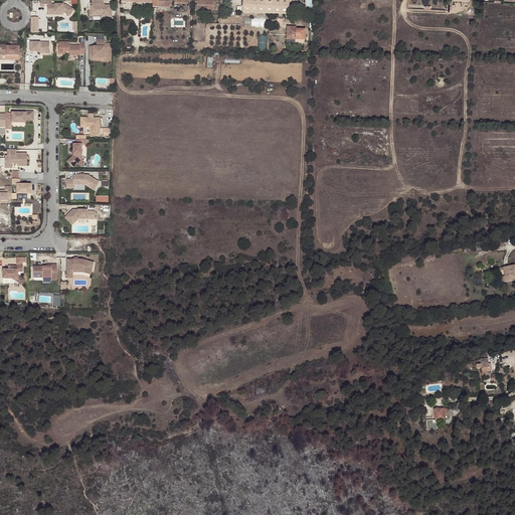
[(51,0),(41,0),(41,8),(45,8),(45,6),(48,6),(48,13),(64,13),(70,17),(73,11),(65,6),(52,5),(51,0)]
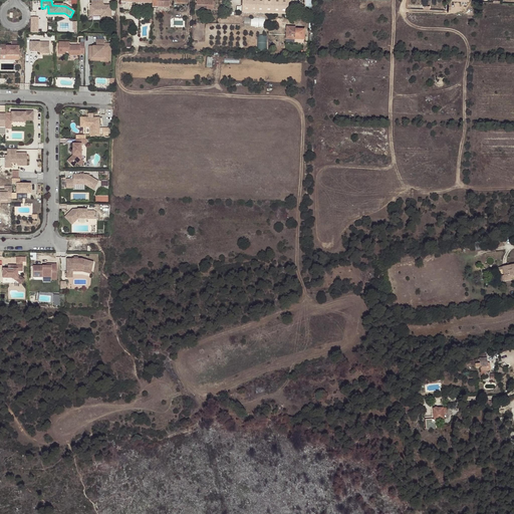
[(104,5),(103,0),(93,0),(92,0),(92,5),(90,6),(91,17),(112,16),(112,4),(104,5)]
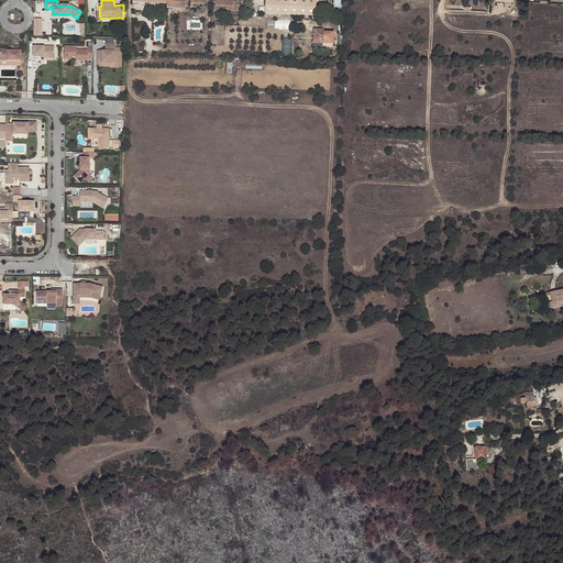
[(176,0),(167,0),(167,4),(167,7),(167,9),(176,9),(176,0)]
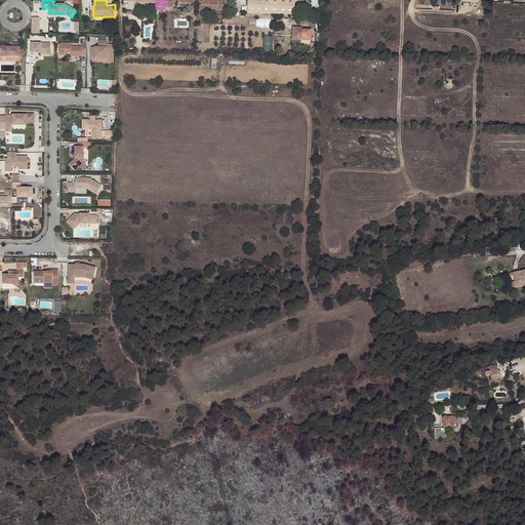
[(206,7),(206,11),(217,12),(217,0),(212,0),(201,0),(201,7),(206,7)]
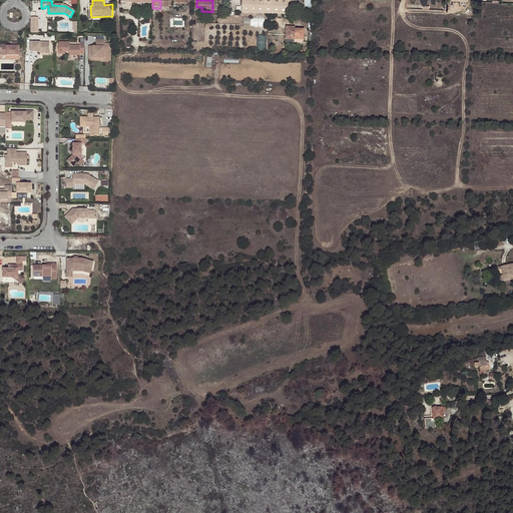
[(241,0),(241,15),(288,16),(288,1),(273,0),(241,0)]
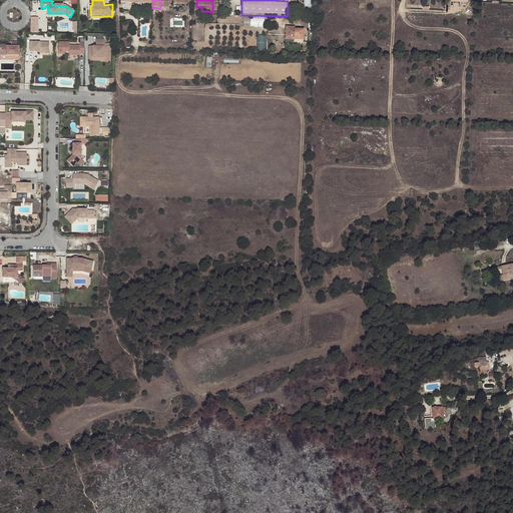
[(31,16),(31,32),(39,32),(39,16),(31,16)]
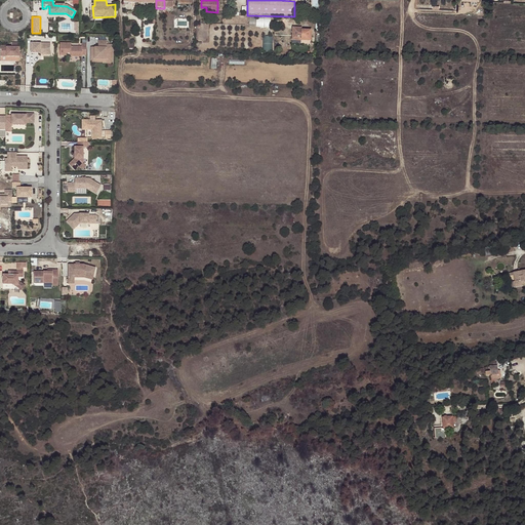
[(272,27),(272,17),(257,17),(257,27),(272,27)]
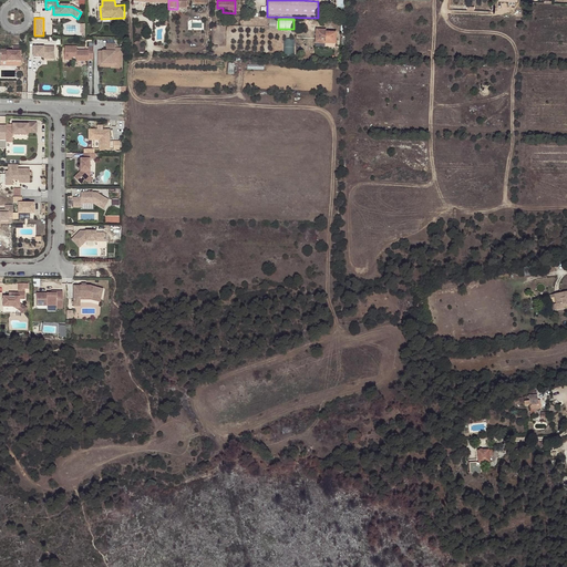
[(109,26),(109,38),(112,38),(112,31),(112,30),(124,30),(124,26),(109,26)]
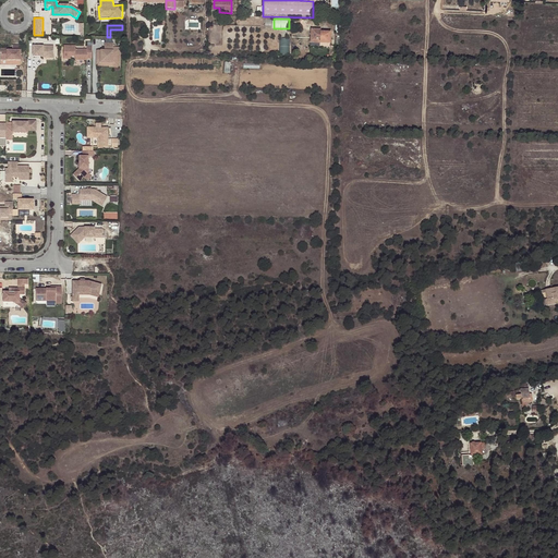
[(320,44),(320,47),(330,47),(330,36),(322,35),(318,35),(318,33),(312,33),(312,44),(320,44)]
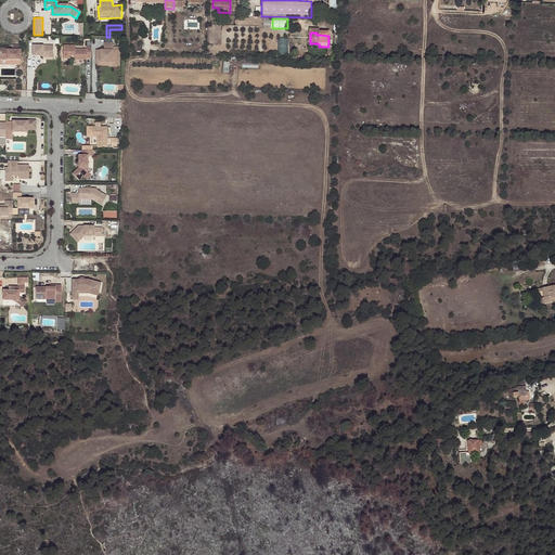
[(280,54),(289,53),(288,38),(279,38),(280,54)]
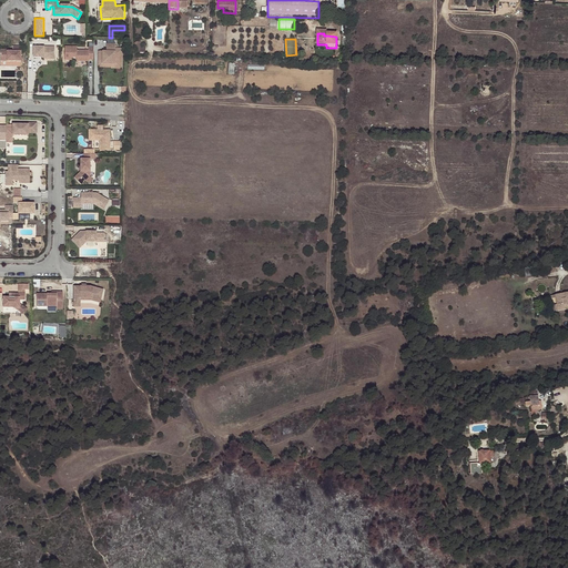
[(94,60),(94,48),(90,48),(90,51),(78,51),(78,47),(66,47),(66,60),(73,60),(73,58),(78,58),(78,61),(89,61),(89,60),(94,60)]
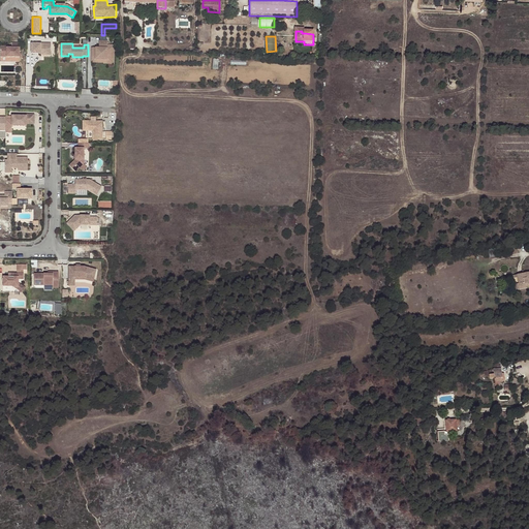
[(115,66),(115,48),(109,48),(109,43),(100,43),(100,51),(97,51),(97,62),(110,63),(110,66),(115,66)]
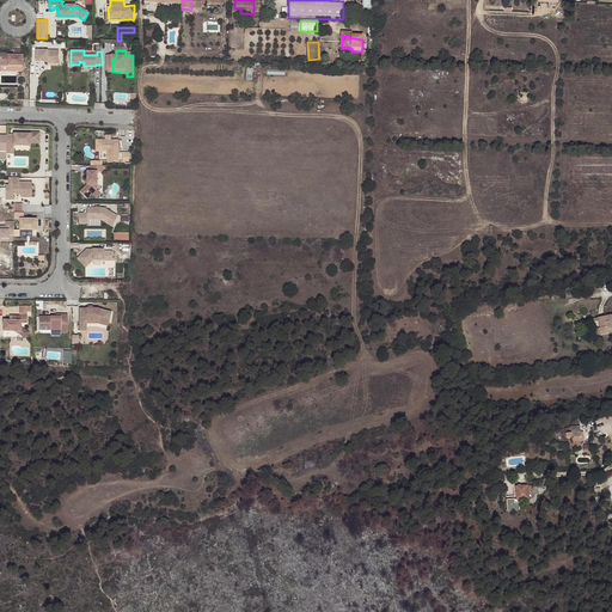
[(22,67),(22,51),(12,51),(12,55),(0,54),(0,67),(16,67),(22,67)]
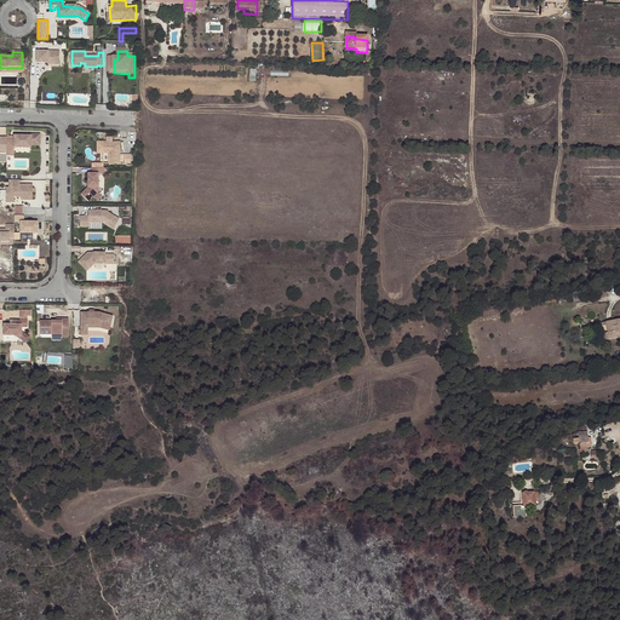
[(58,52),(36,52),(35,64),(47,64),(47,62),(58,63),(58,52)]
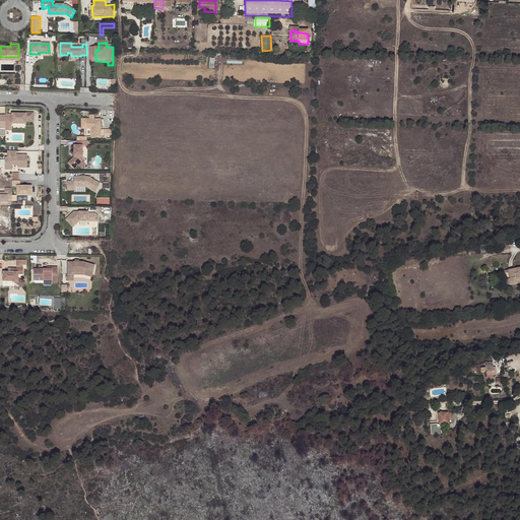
[(95,61),(95,50),(91,50),(91,64),(95,64),(104,64),(104,65),(108,65),(108,62),(95,61)]
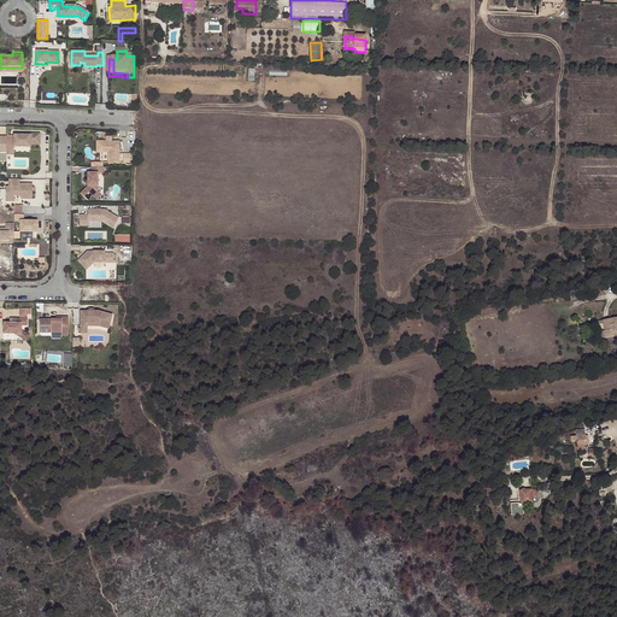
[(5,147),(12,147),(28,148),(29,145),(37,146),(37,135),(29,135),(28,136),(12,136),(12,141),(5,140),(5,147)]
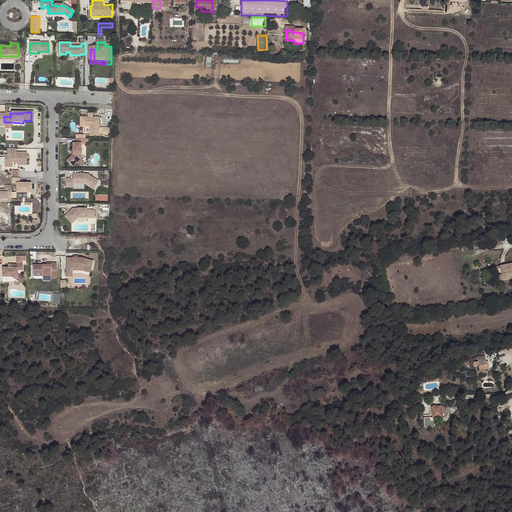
[(100,119),(86,119),(86,129),(90,129),(90,137),(100,137),(100,129),(100,119)]
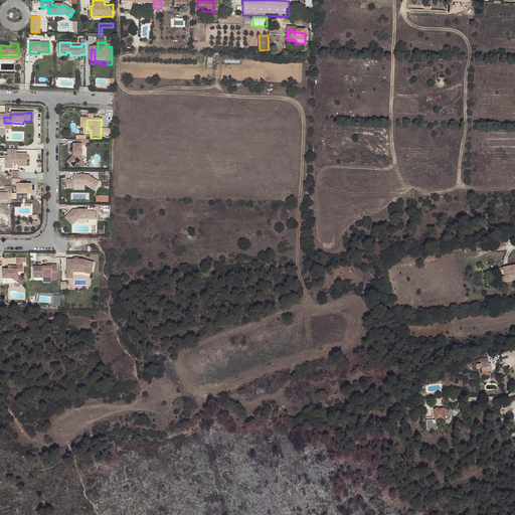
[(87,141),(75,141),(75,146),(72,146),(72,157),(66,162),(72,168),(76,164),(80,160),(80,146),(87,146),(87,141)]
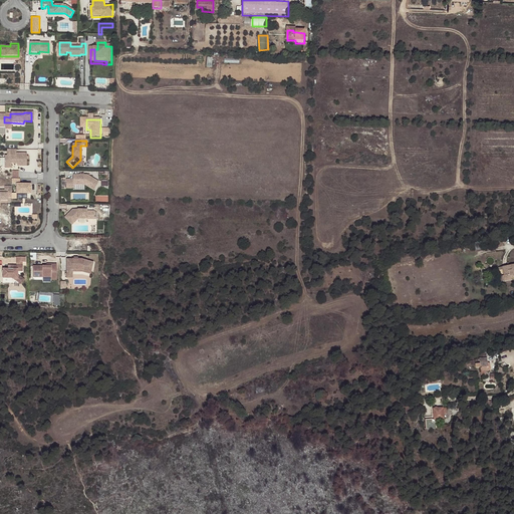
[(14,151),(5,151),(5,158),(3,158),(2,170),(9,170),(9,166),(13,166),(13,163),(15,163),(15,166),(15,168),(24,168),(25,155),(14,155),(14,151)]
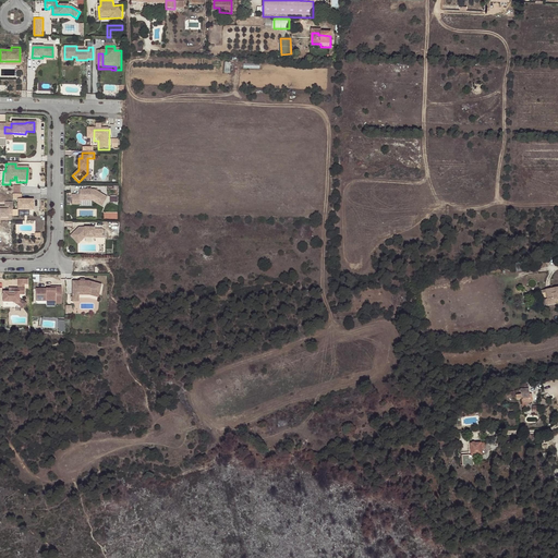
[(94,189),(79,187),(79,193),(71,193),(71,203),(79,203),(79,198),(91,198),(100,205),(106,196),(94,189)]
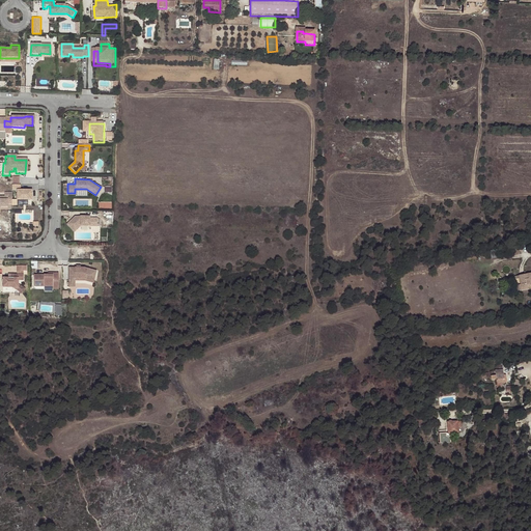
[(18,180),(9,180),(9,186),(15,186),(15,195),(29,195),(29,186),(18,186),(18,180)]
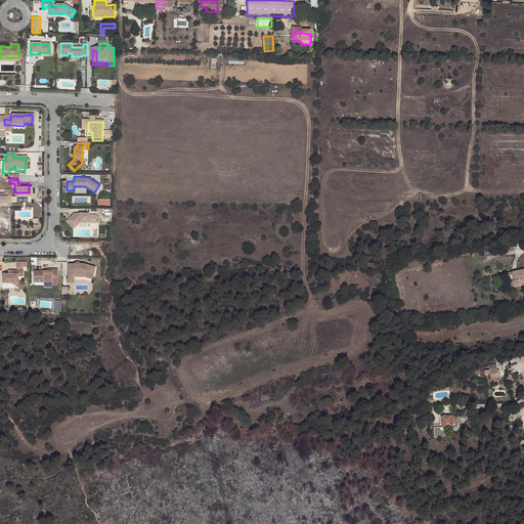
[(0,200),(5,200),(5,197),(9,197),(9,185),(2,185),(2,189),(0,189),(0,200)]
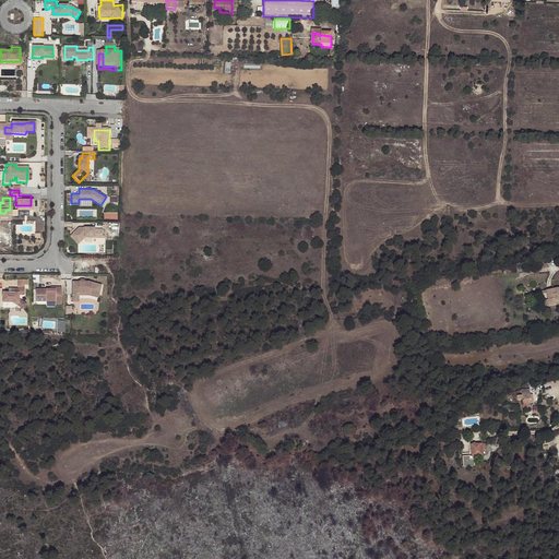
[(80,238),(84,235),(102,235),(100,226),(94,226),(94,225),(79,225),(72,230),(80,238)]
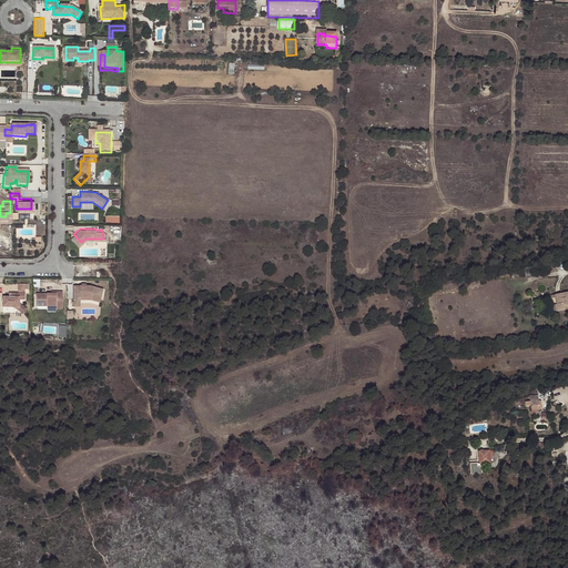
[(73,234),(71,236),(79,245),(81,242),(73,234)]
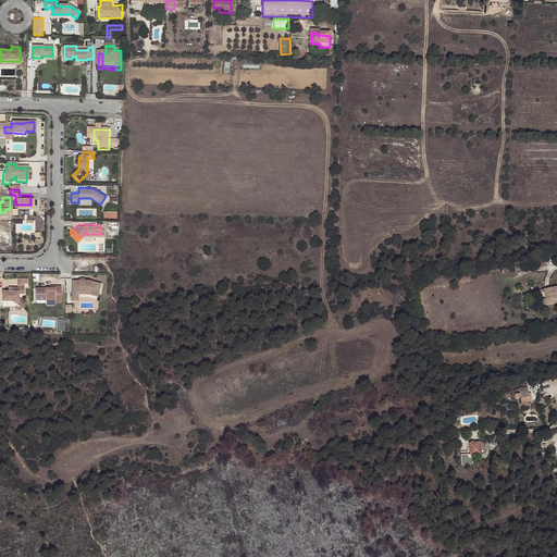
[(27,281),(27,276),(17,276),(17,285),(14,285),(14,287),(9,287),(9,289),(3,289),(3,291),(2,291),(2,293),(2,295),(2,296),(2,298),(3,298),(3,299),(13,299),(20,299),(20,296),(20,292),(25,292),(25,285),(24,285),(24,282),(27,281)]
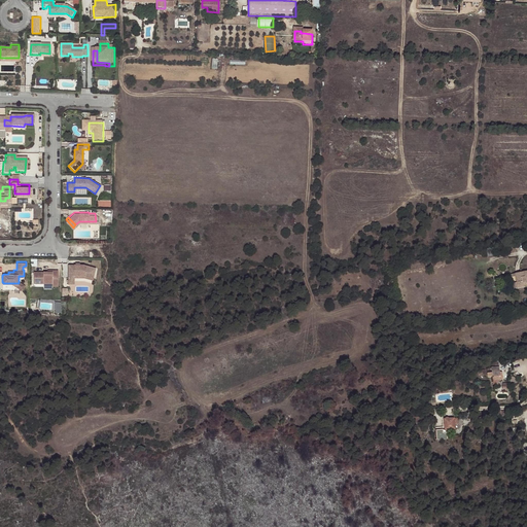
[(86,262),(79,262),(75,262),(68,264),(68,276),(68,282),(74,282),(74,275),(74,274),(84,273),(84,275),(95,278),(98,266),(86,262)]
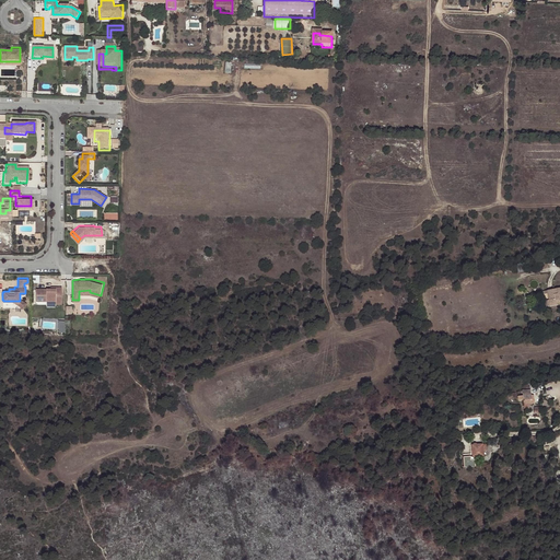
[(55,288),(50,288),(35,288),(35,300),(55,300),(55,302),(61,302),(61,286),(55,286),(55,288)]
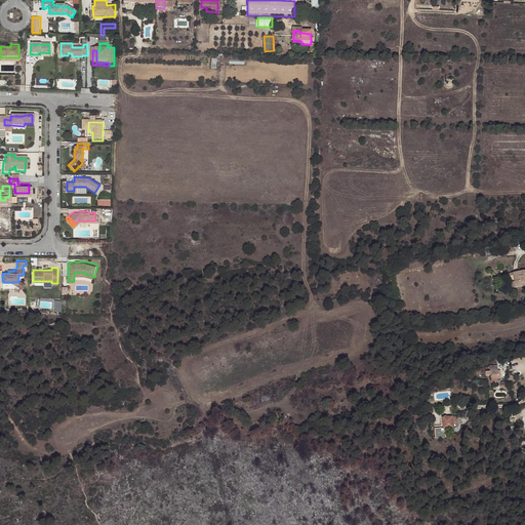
[(515,282),(516,287),(524,286),(524,282),(524,281),(524,270),(522,271),(522,273),(519,274),(519,271),(513,272),(514,275),(515,282)]
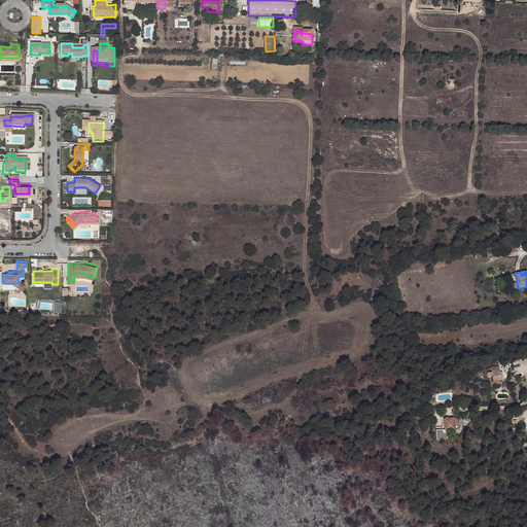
[(26,284),(19,280),(19,283),(12,283),(23,289),(26,284)]
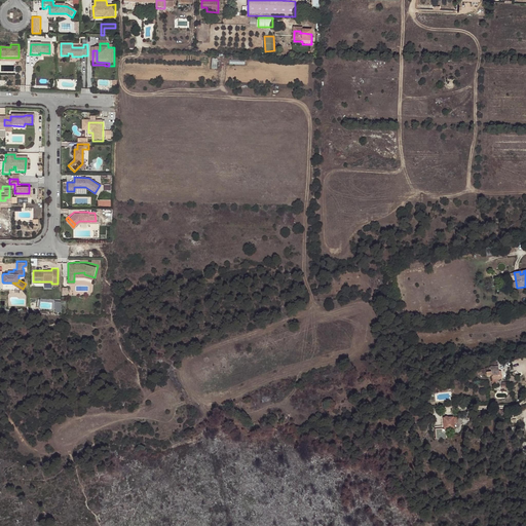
[(492,380),(492,383),(497,383),(497,380),(499,380),(499,379),(498,371),(498,366),(491,366),(491,371),(486,372),(487,376),(492,376),(492,380)]
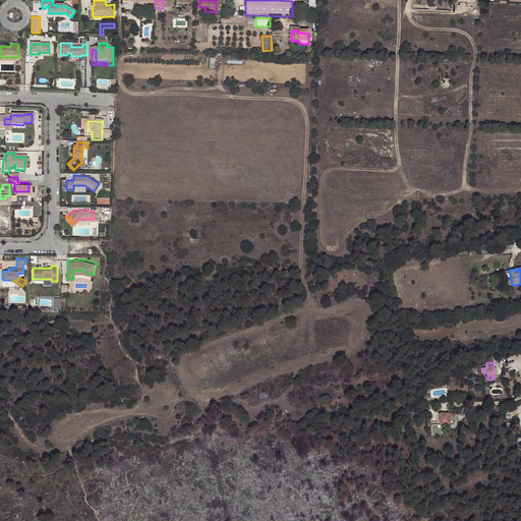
[(450,423),(449,417),(449,413),(449,412),(439,413),(440,424),(450,423)]
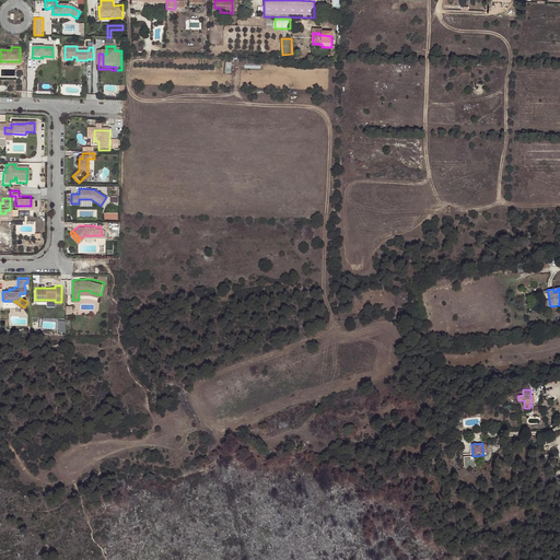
[(464,466),(476,465),(475,458),(470,458),(470,455),(463,455),(464,466)]
